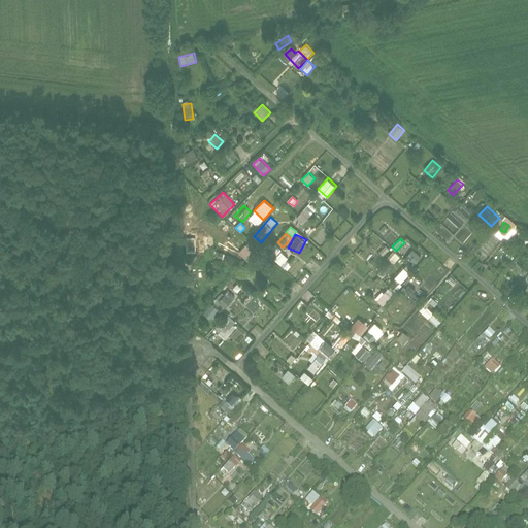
[(187,240),(187,252),(195,252),(195,240),(187,240)]
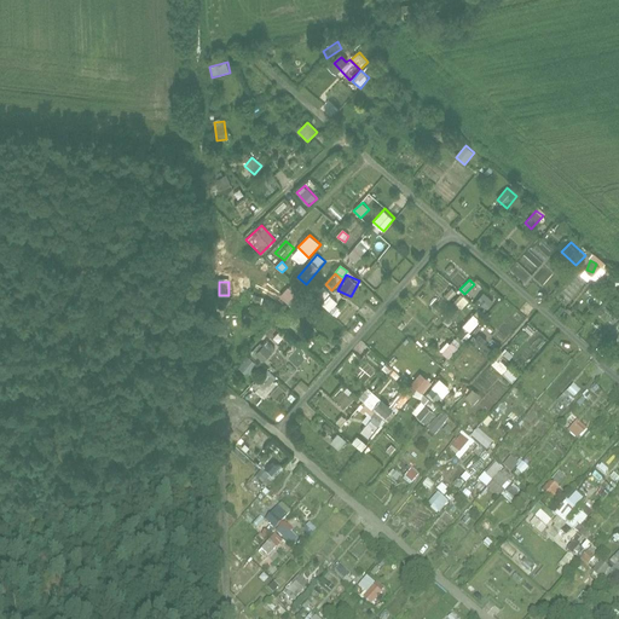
[(299,313),(310,301),(291,284),(281,296),(299,313)]
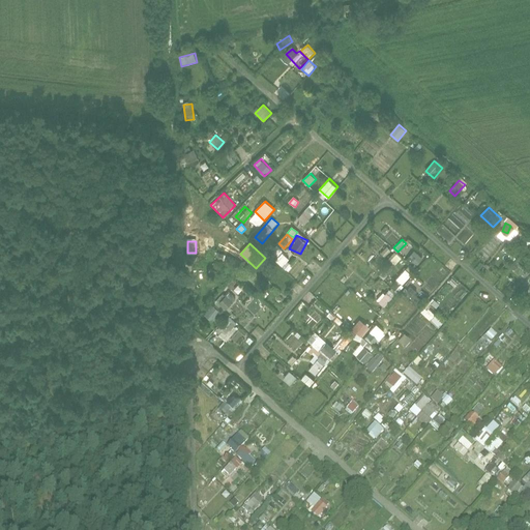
[(509,255),(513,249),(506,244),(502,251),(509,255)]
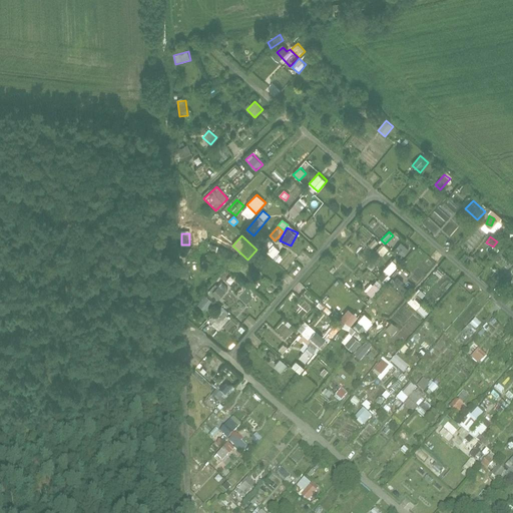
[(401,260),(410,249),(401,241),(393,251),(401,260)]
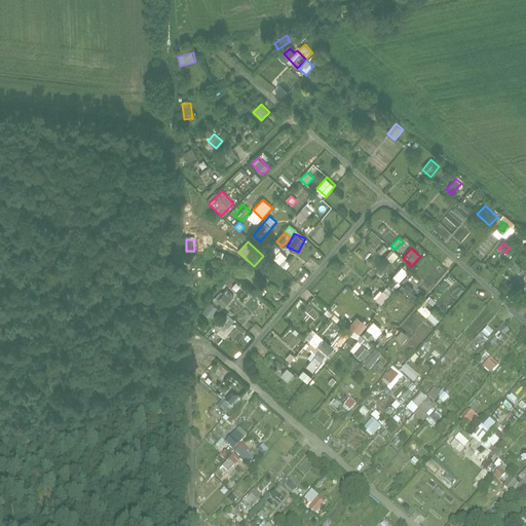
[(392,263),(399,256),(391,250),(385,257),(392,263)]
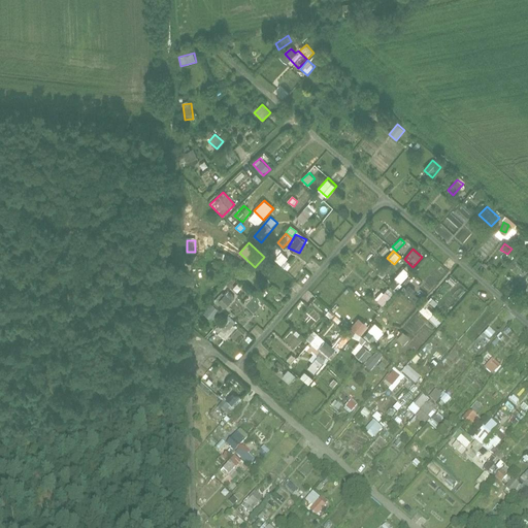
[(282,253),(275,260),(282,265),(288,258),(282,253)]
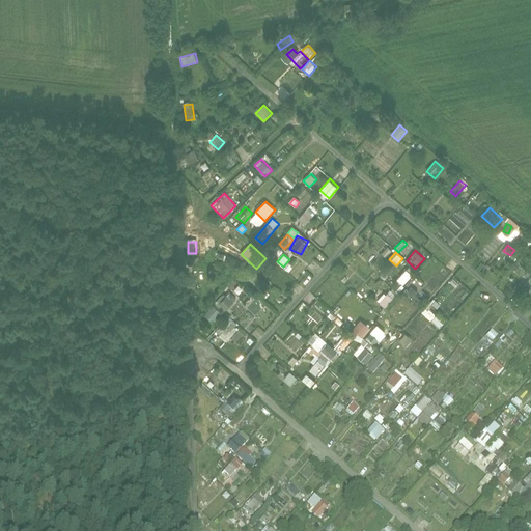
[(406,269),(397,279),(403,285),(413,275),(406,269)]
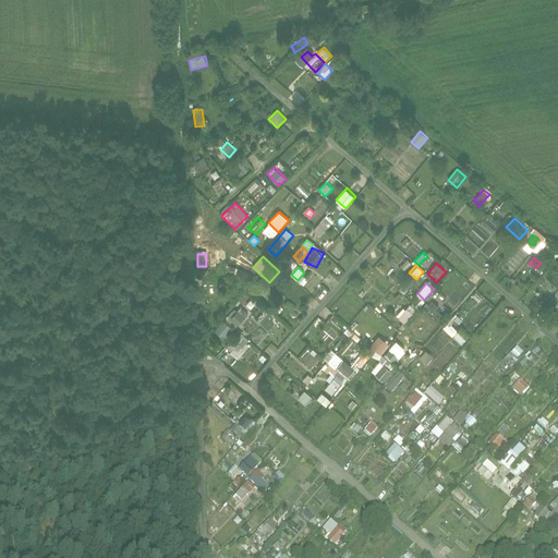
[(404,324),(417,310),(412,303),(405,310),(404,308),(397,316),(404,324)]
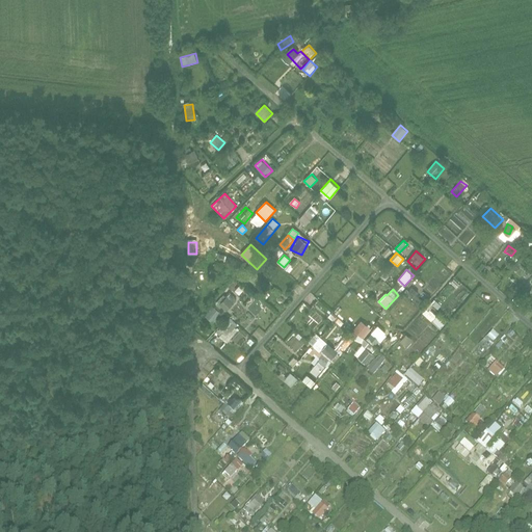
[(228,310),(235,302),(228,296),(220,303),(228,310)]
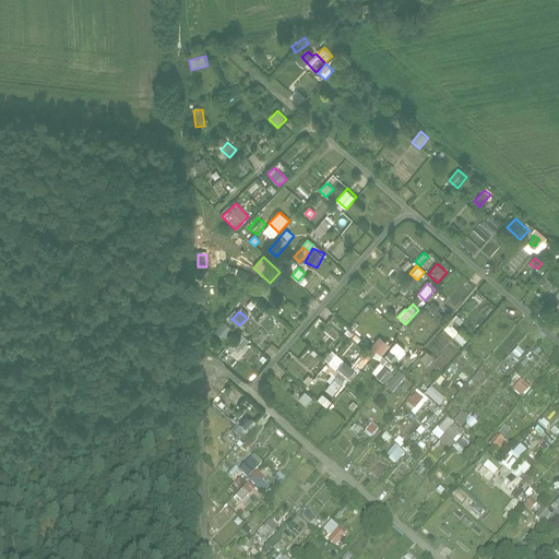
[(214,331),(224,340),(234,330),(225,321),(214,331)]
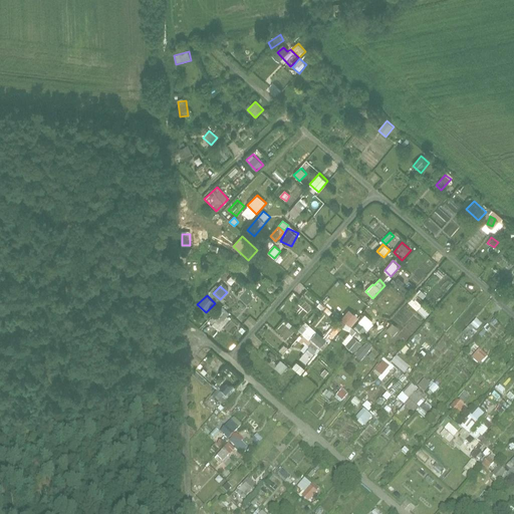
[(426,318),(431,312),(414,297),(409,303),(426,318)]
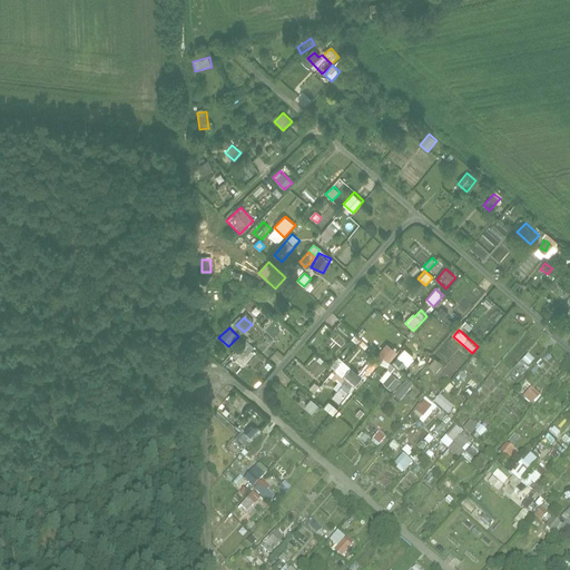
[(243,365),(255,349),(243,340),(231,356),(243,365)]
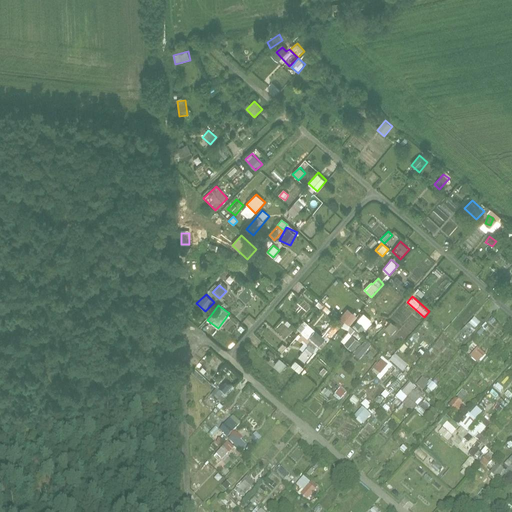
[(348,308),(340,318),(349,326),(358,316),(348,308)]
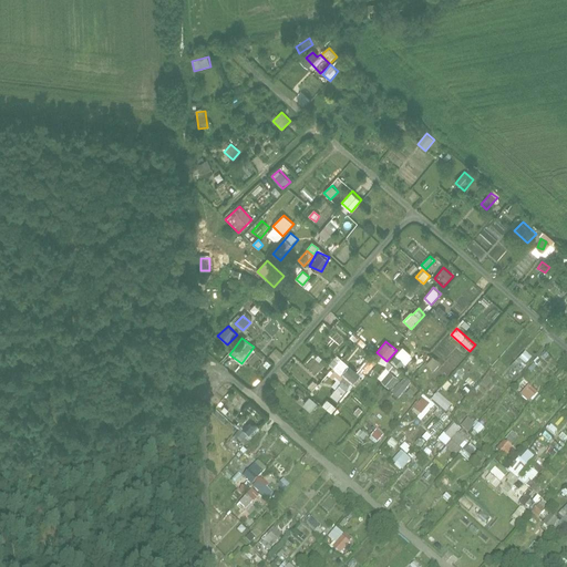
[(518,373),(533,357),(525,350),(511,367),(518,373)]
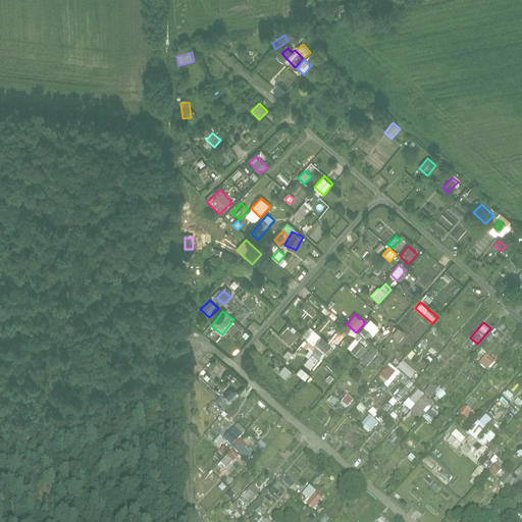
[(399,328),(393,334),(401,342),(407,335),(399,328)]
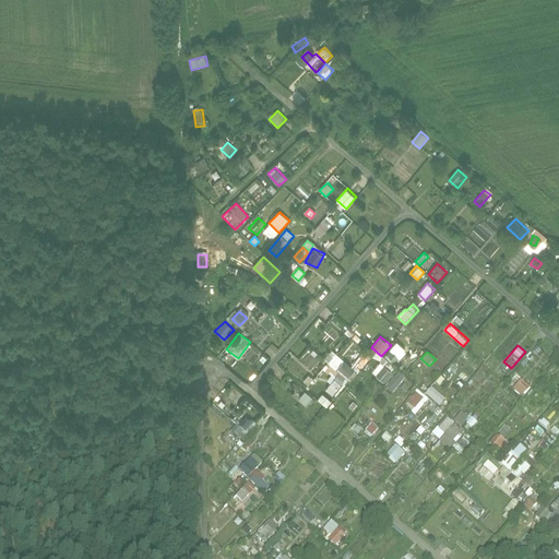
[(369,360),(361,354),(352,366),(336,353),(329,361),(351,381),(369,360)]
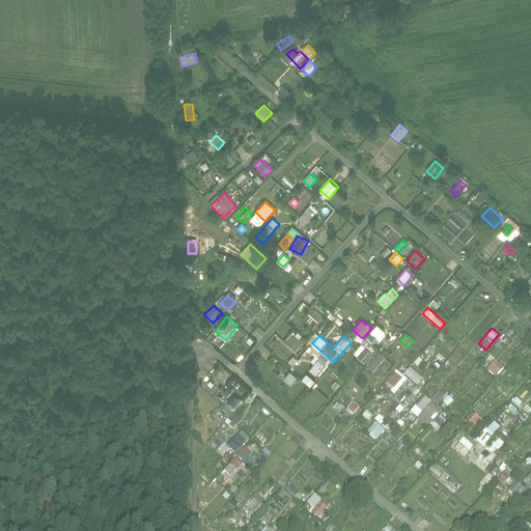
[(363,339),(354,355),(365,362),(375,347),(363,339)]
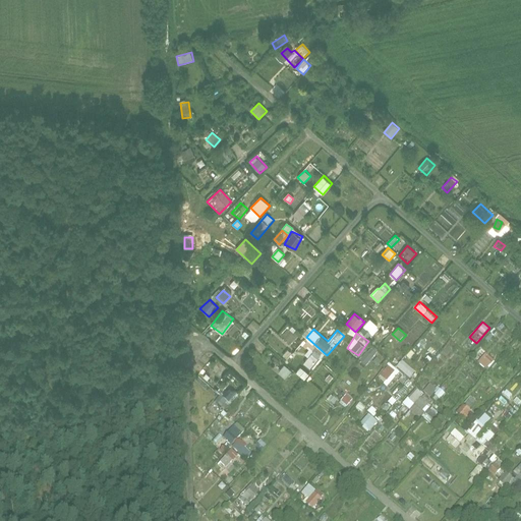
[(303,363),(311,369),(325,354),(305,338),(300,344),(308,350),(305,354),(308,357),(303,363)]
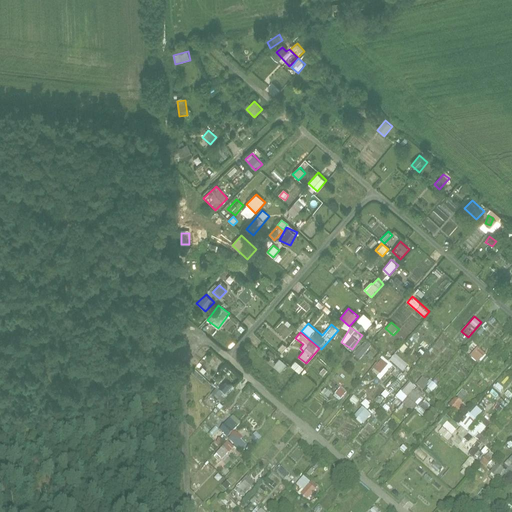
[(360,360),(371,346),(365,340),(353,354),(360,360)]
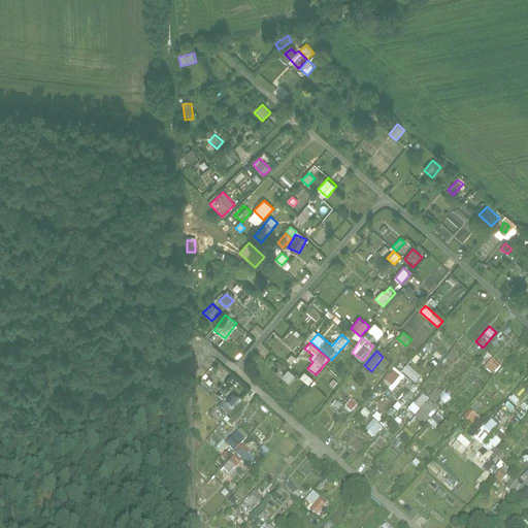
[(484,365),(493,374),(502,366),(493,357),(484,365)]
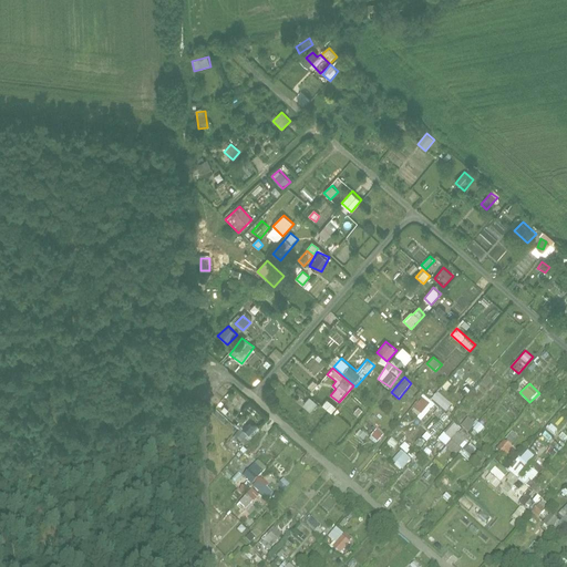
[(421,420),(435,404),(424,394),(411,410),(421,420)]
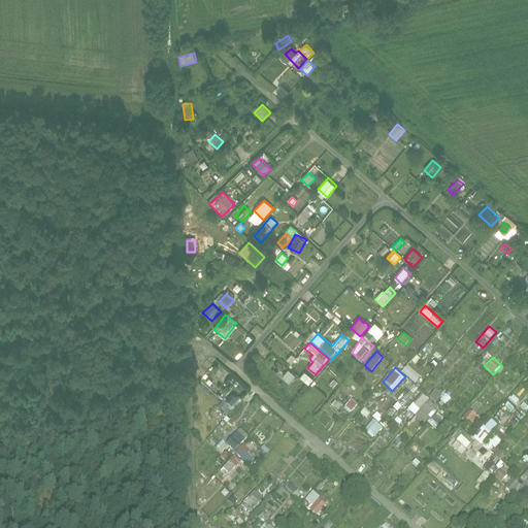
[(289,383),(296,375),(289,369),(282,376),(289,383)]
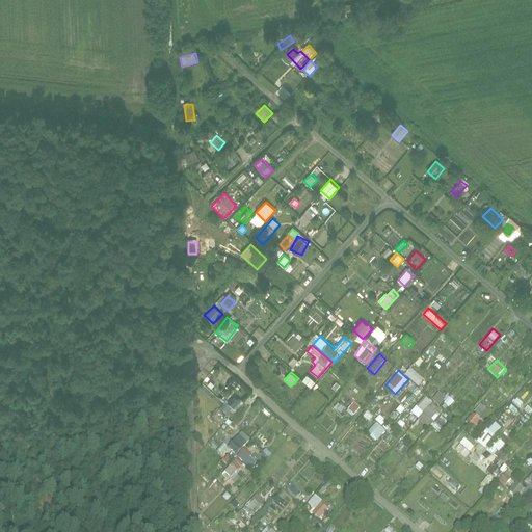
[(311,388),(315,381),(307,375),(302,380),(311,388)]
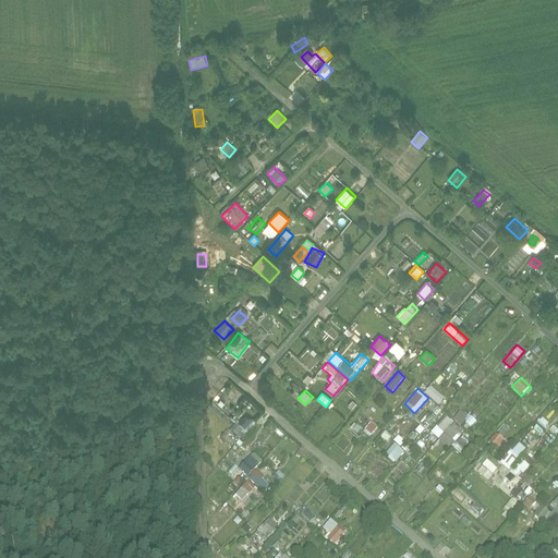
[(453,417),(460,424),(468,416),(461,410),(453,417)]
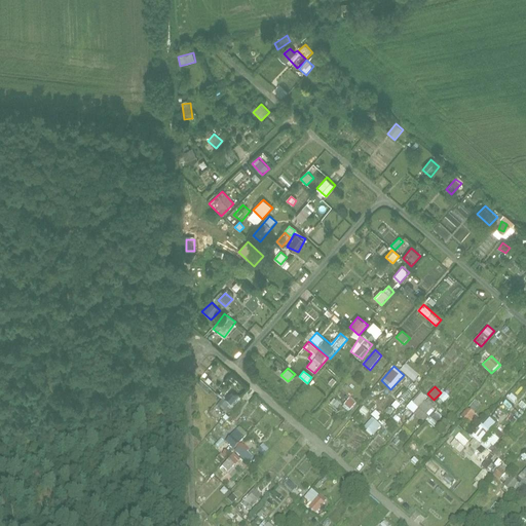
[(438,397),(443,402),(449,397),(443,390),(438,397)]
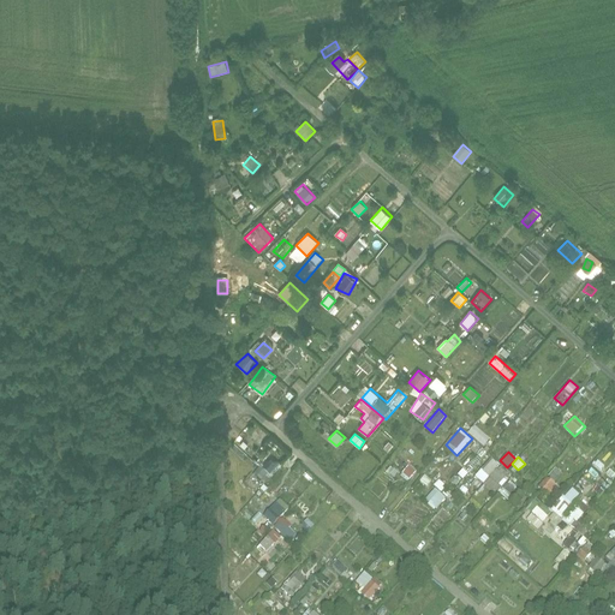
[(270,458),(262,469),(267,472),(275,460),(270,458)]
